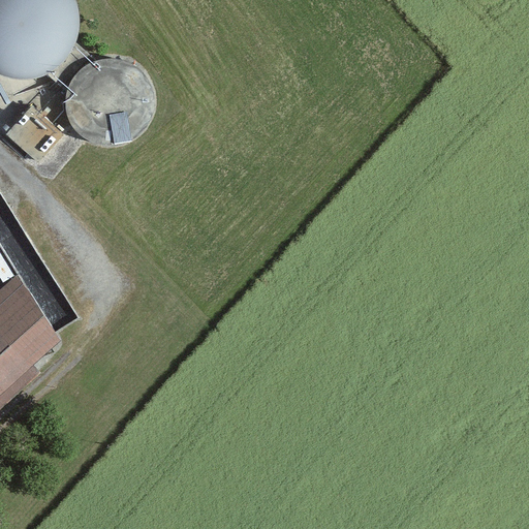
[(0,0),(0,72),(1,74),(22,78),(41,73),(58,63),(71,48),(79,29),(79,10),(75,0),(0,0)]
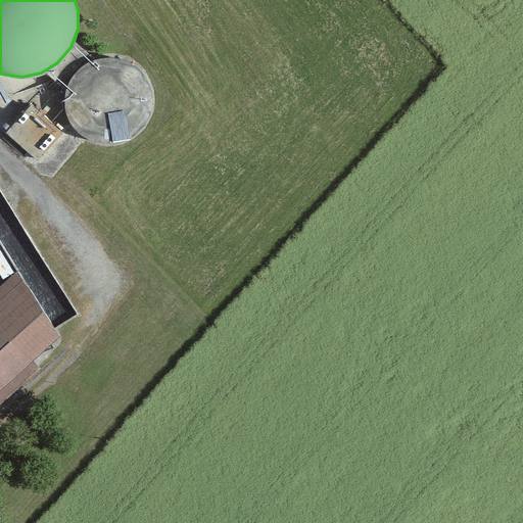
[(134,139),(152,86),(102,67),(92,94),(88,92),(78,120),(134,139)]
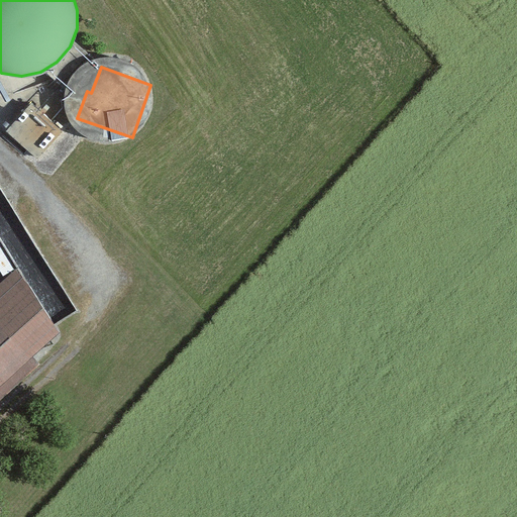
[(9,134),(42,148),(56,117),(21,103),(9,134)]
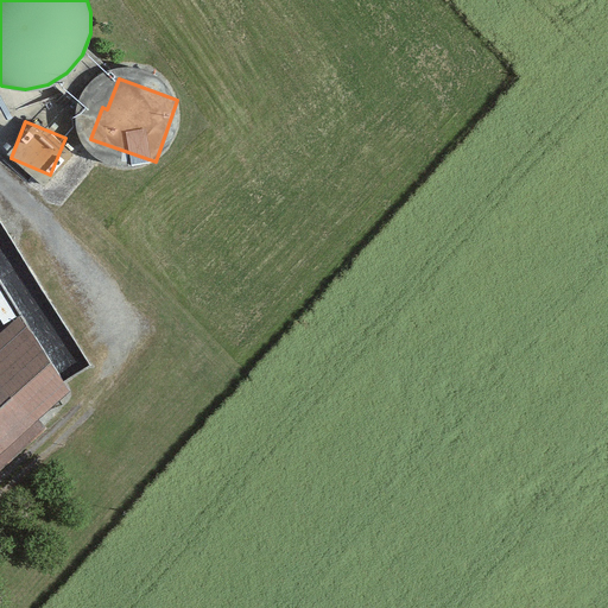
[(2,279),(0,280),(0,316),(14,311),(2,279)]
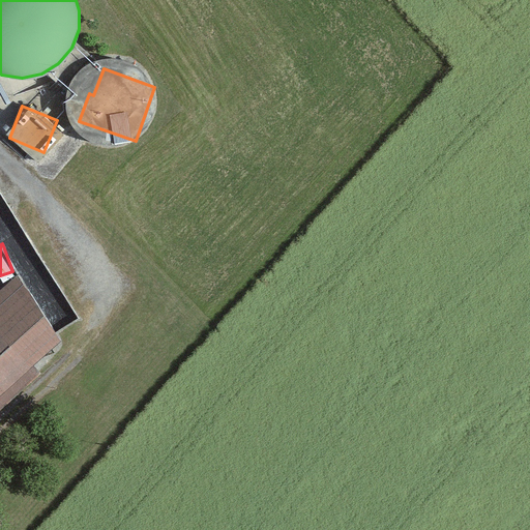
[(15,278),(0,291),(0,392),(65,337),(15,278)]
